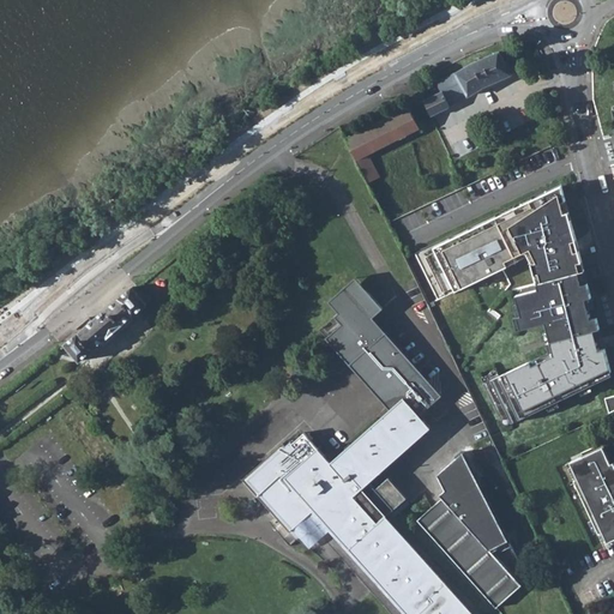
[(423,101),(432,116),(439,113),(450,107),(447,101),(455,97),(459,95),(462,100),(485,86),(512,73),(499,52),(474,62),(461,68),(437,82),(441,92),(423,101)]
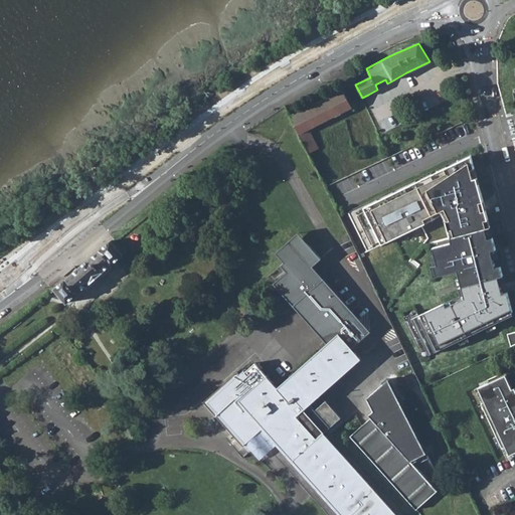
[(323,101),(333,118),(352,108),(343,91),(323,101)]
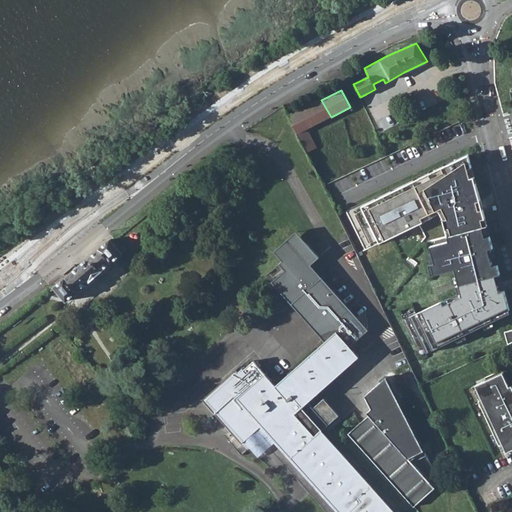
[(288,116),(307,153),(317,148),(307,129),(331,117),(321,100),(288,116)]
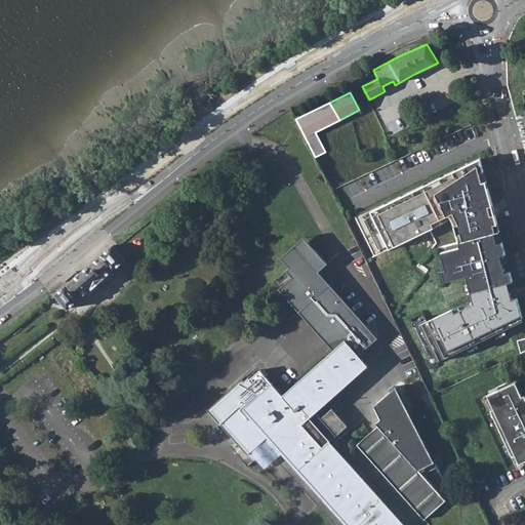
[(495,234),(500,232),(480,159),(371,212),(372,215),(364,219),(378,250),(388,246),(390,250),(451,219),(455,226),(460,247),(442,252),(446,270),(443,271),(446,282),(467,276),(474,304),(455,313),(454,309),(428,322),(426,318),(412,324),(429,359),(436,356),(438,362),(513,326),(512,323),(523,318),(518,298),(513,299),(509,282),(513,281),(511,272),(506,273),(503,265),(501,255),(506,254),(502,242),(497,244),(495,234)]
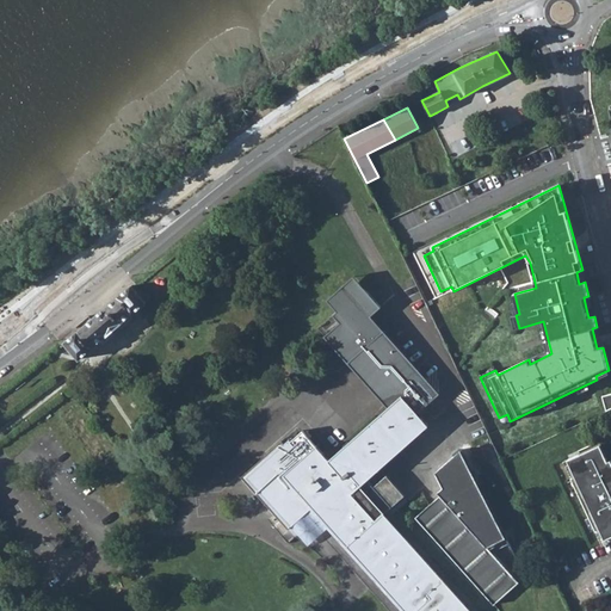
[(405,257),(412,270),(418,267),(411,254),(405,257)]
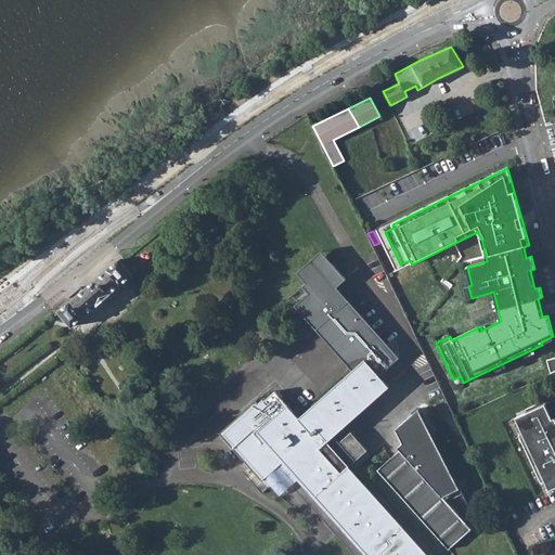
[(321,252),(298,272),(307,282),(310,286),(334,265),(321,252)]
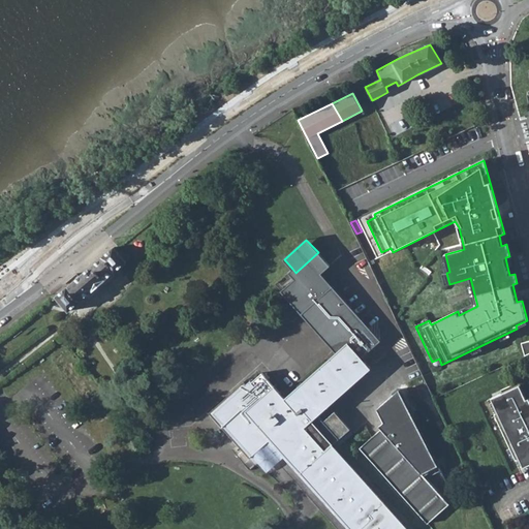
[(56,297),(68,311),(126,261),(116,250),(114,247),(80,277),(76,274),(65,283),(68,286),(56,297)]
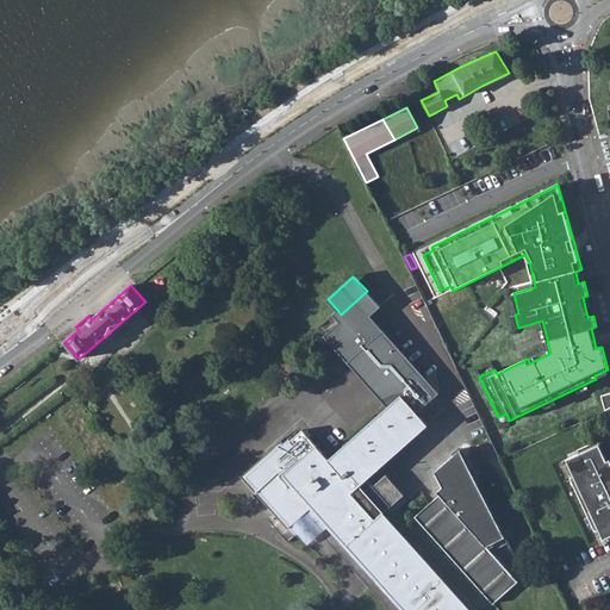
[(380,306),(367,291),(341,315),(343,318),(340,322),(324,335),(387,408),(402,394),(417,412),(423,406),(439,392),(369,316),(380,306)]
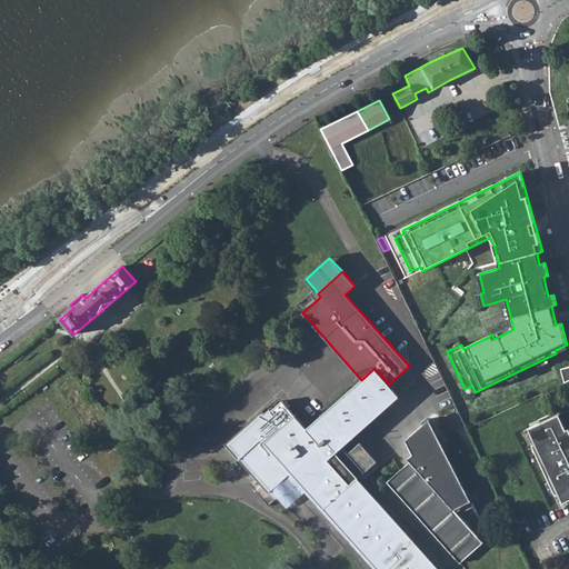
[(315,289),(310,292),(317,300),(320,297),(318,293),(315,289)]
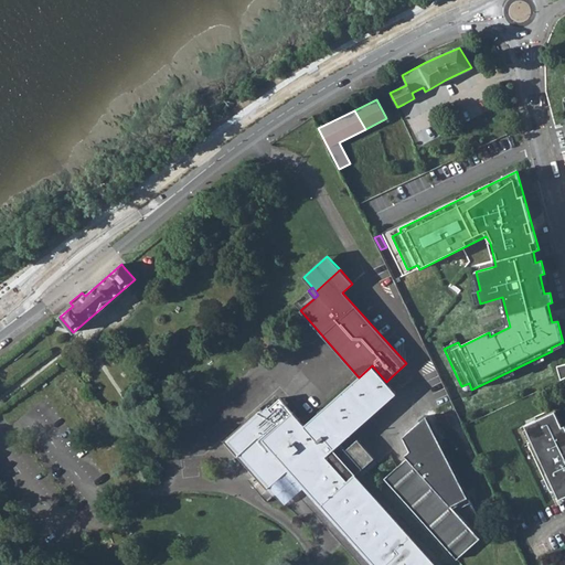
[(269,408),(232,440),(257,469),(254,473),(267,489),(294,465),(309,483),(306,486),(376,564),(435,564),(355,476),(372,460),(355,441),(343,452),(338,445),(396,393),(390,385),(386,382),(372,365),(359,377),(305,426),(292,412),(280,398),(269,408)]
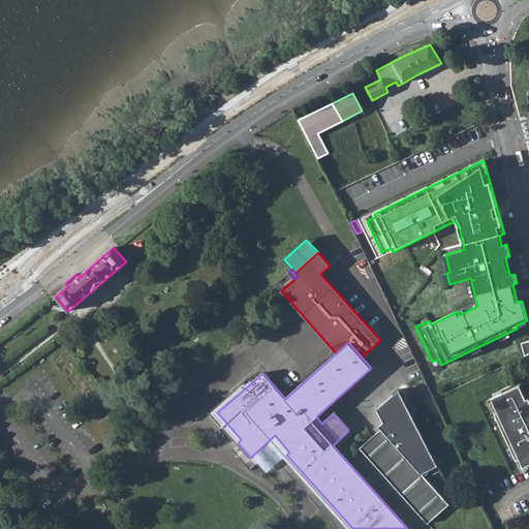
[(362,358),(365,361),(370,355),(367,352),(362,358)]
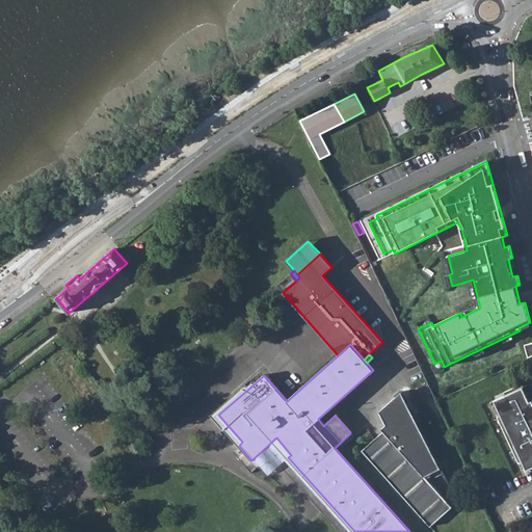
[(239,446),(242,442),(218,415),(254,384),(249,380),(211,415),(239,446)]
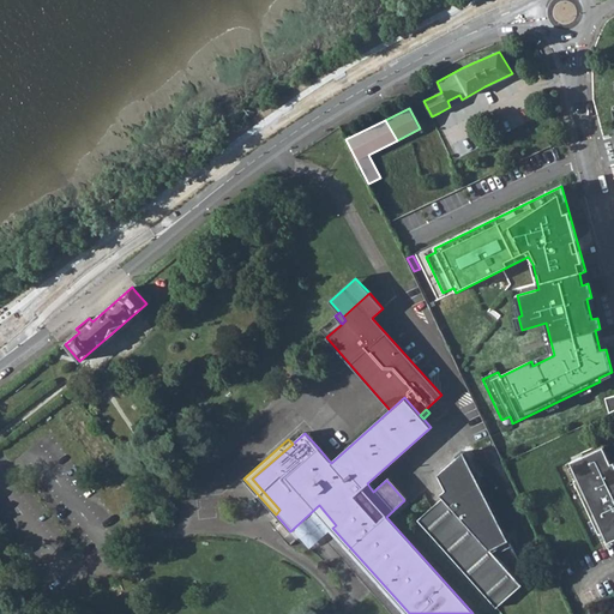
[(575,481),(600,535),(603,534),(608,543),(613,540),(613,463),(612,464),(603,447),(583,457),(582,455),(570,459),(571,463),(579,480),(575,481)]
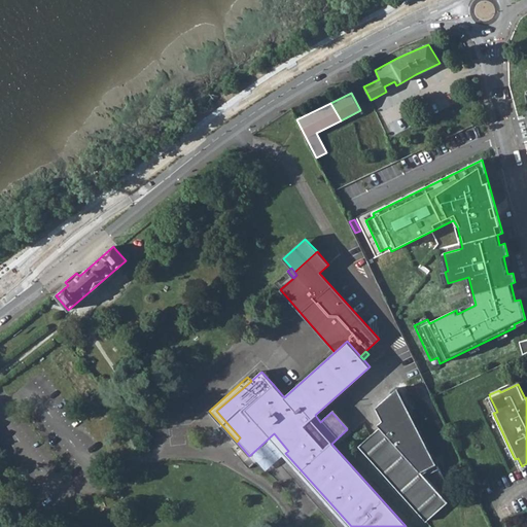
[(358,446),(425,521),(448,502),(453,497),(436,463),(398,387),(376,407),(384,423),(358,446)]
